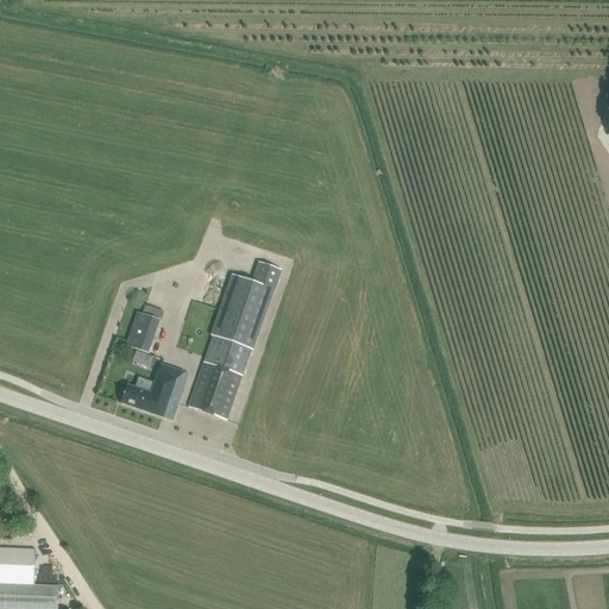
[(213,337),(203,364),(242,377),(251,350),(253,351),(275,289),(282,270),(259,262),(252,282),(232,275),(211,336),(213,337)]
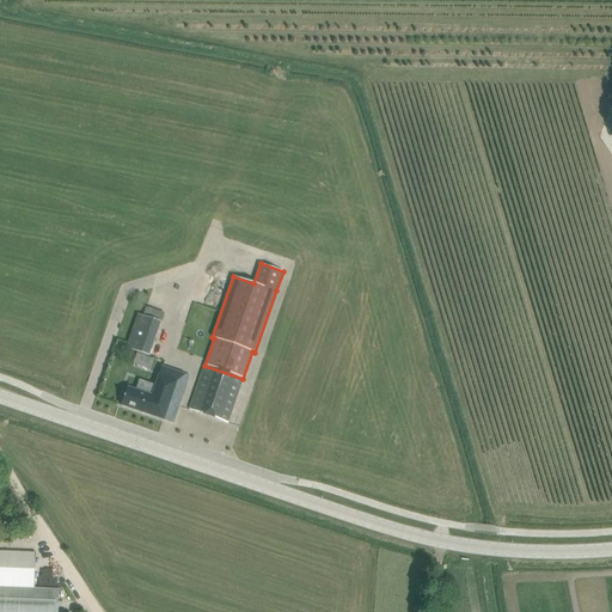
[(144,317),(139,316),(127,352),(153,360),(167,314),(147,307),(144,317)]
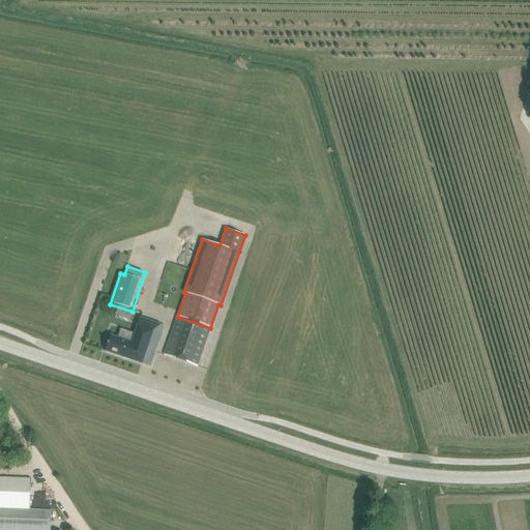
[(210,328),(177,317),(165,355),(198,366),(210,328)]
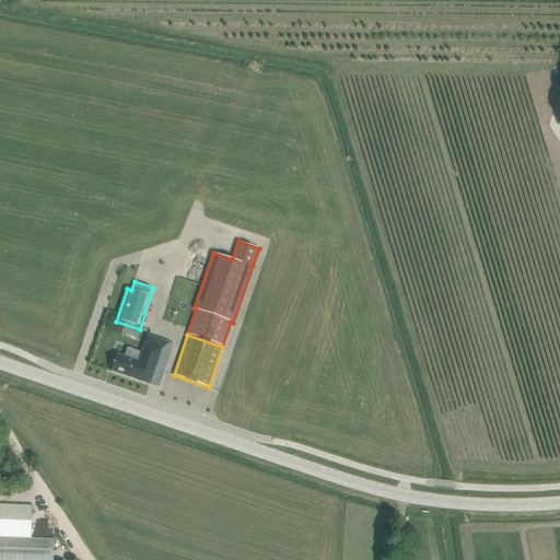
[(139,362),(133,378),(159,387),(173,346),(148,337),(139,362)]
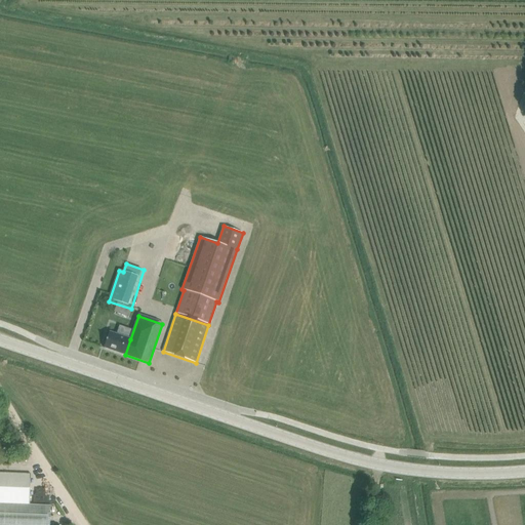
[(88,324),(78,321),(76,328),(86,331),(88,324)]
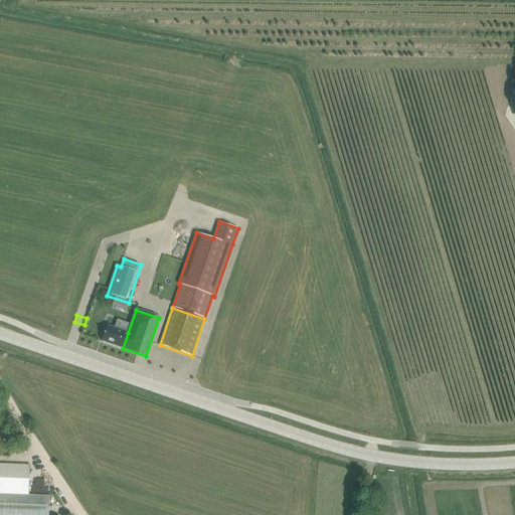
[(102,341),(123,348),(128,333),(107,326),(102,341)]
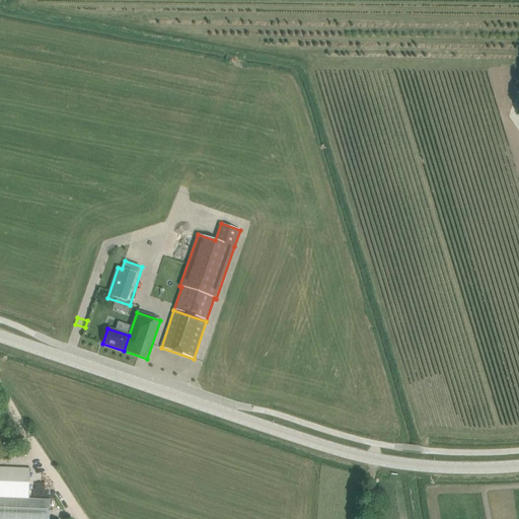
[(0,518),(50,518),(51,500),(29,499),(30,468),(0,467),(0,518)]
